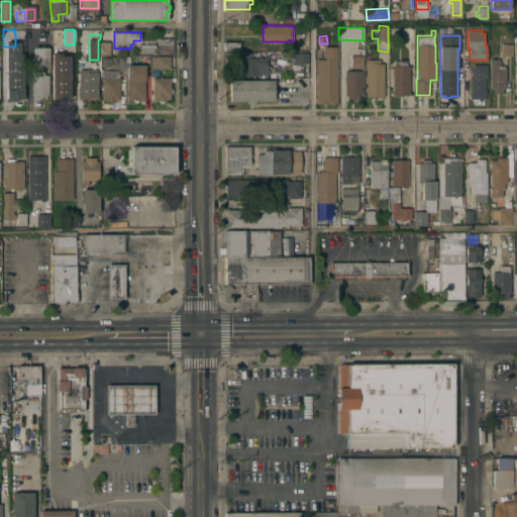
[(173,53),(158,53),(157,37),(173,36),(173,53)]
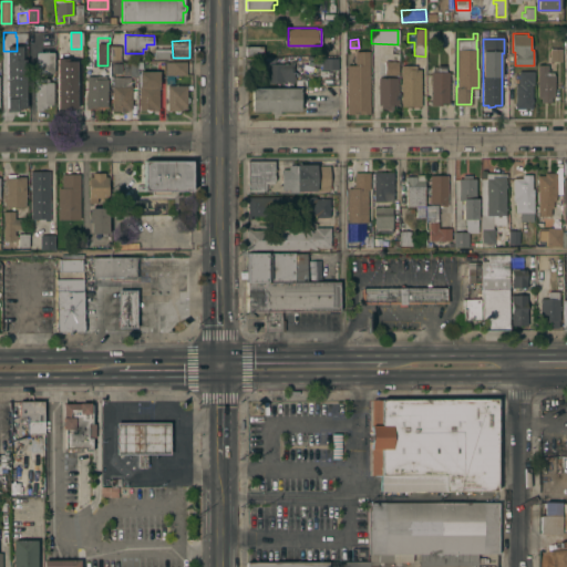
[(119,45),(120,60),(117,60),(117,59),(110,59),(110,45),(119,45)]
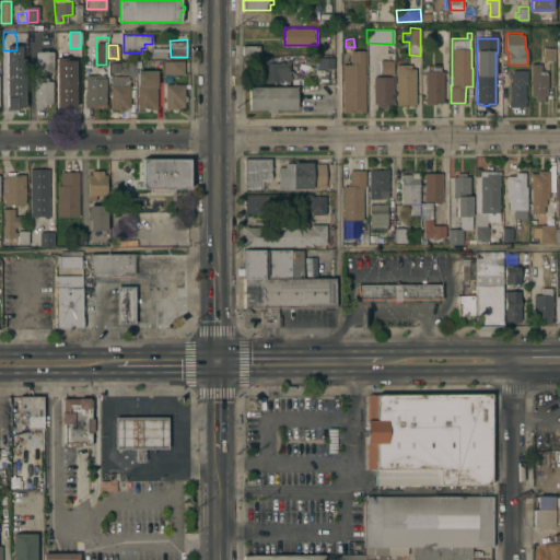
[(259,45),(259,54),(241,54),(241,45),(243,45),(259,45)]
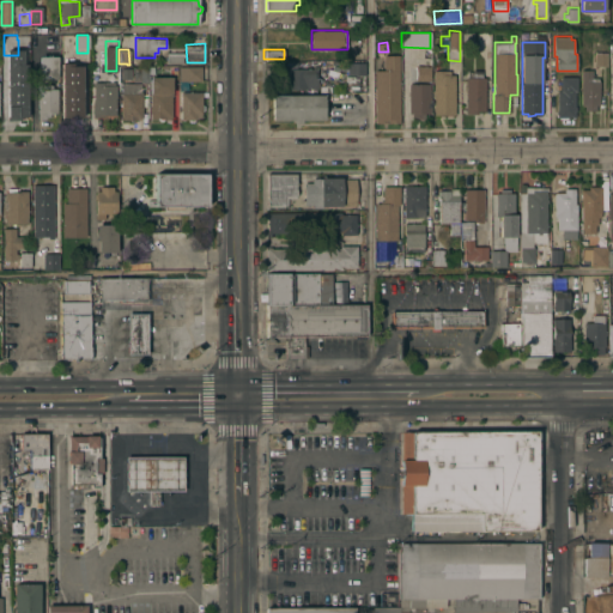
[(183,56),(182,56),(182,61),(168,61),(168,52),(183,52),(183,56)]
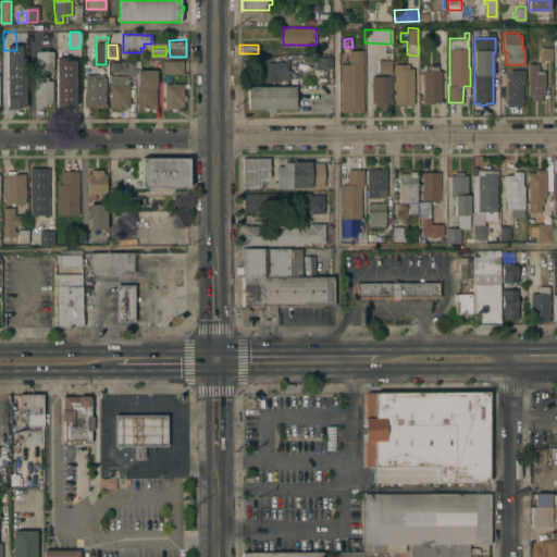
[(552,59),(541,59),(541,47),(552,47),(552,59)]
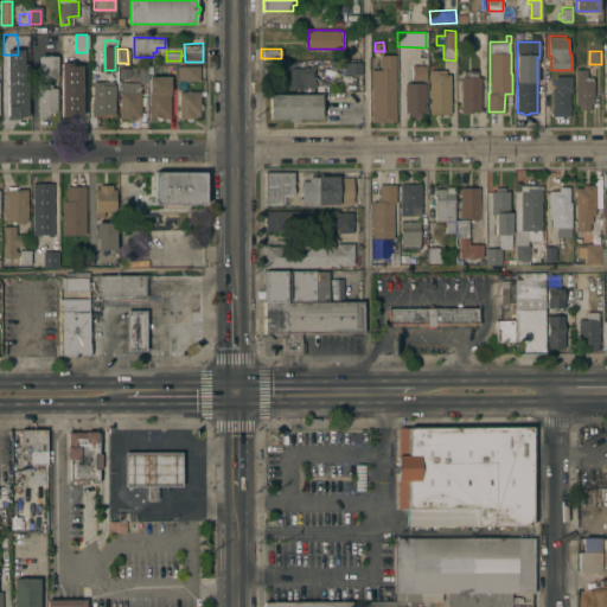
[(396,121),(371,121),(371,69),(379,69),(379,53),(395,53),(396,121)]
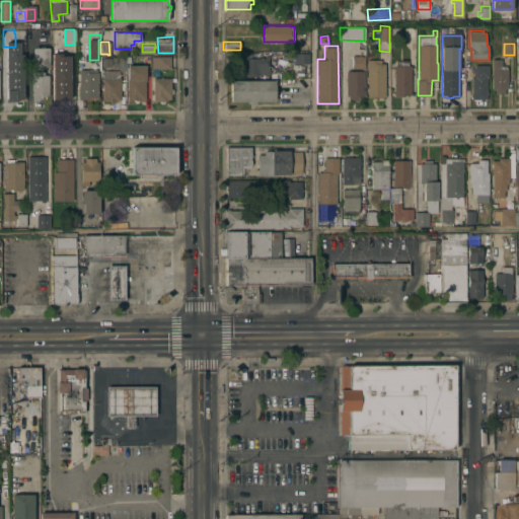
[(49,66),(32,66),(32,55),(33,55),(33,47),(49,47),(49,66)]
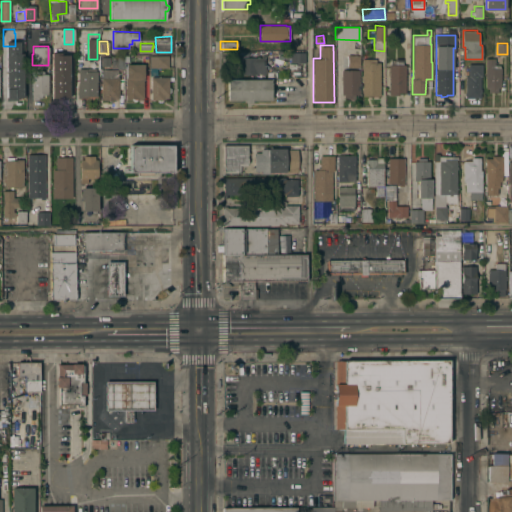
[(305,62),(290,62),(290,52),(305,52),(305,62)]
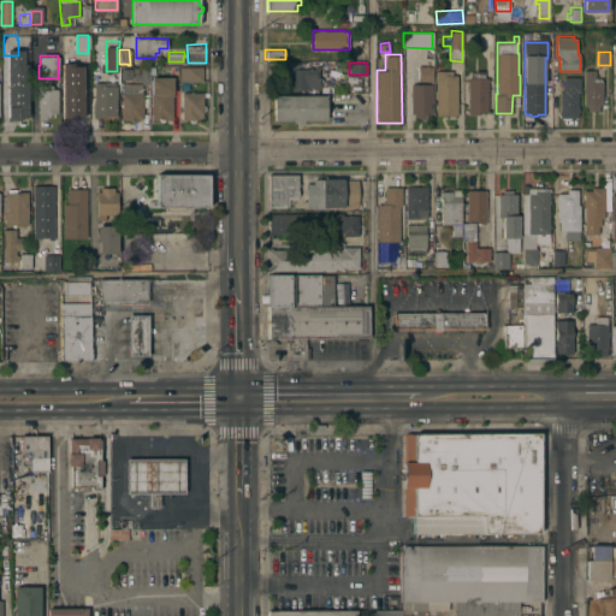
[(61,64),(72,64),(72,65),(81,65),(81,66),(82,66),(82,118),(61,119),(61,64)]
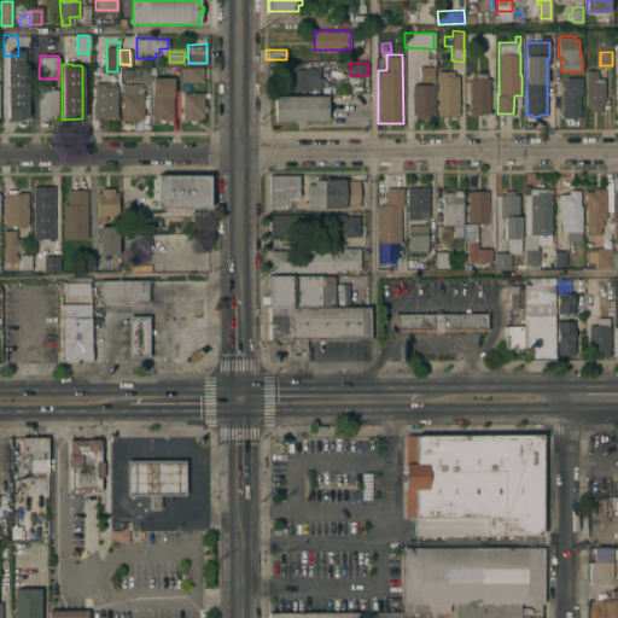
[(433,81),(419,81),(420,65),(435,66),(433,81)]
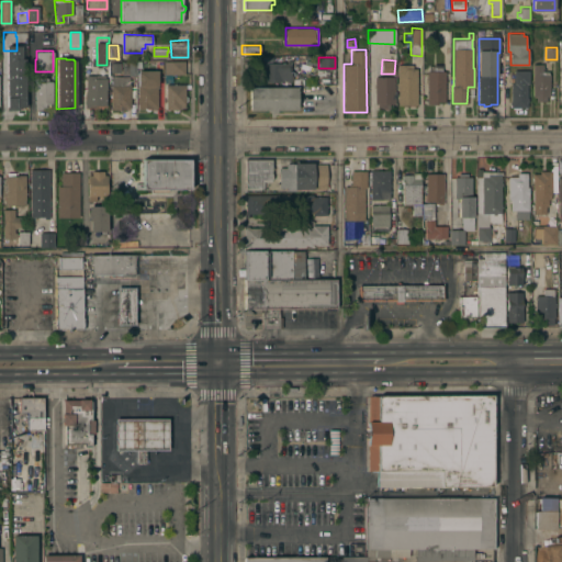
[(184,74),(165,74),(165,60),(184,60),(184,74)]
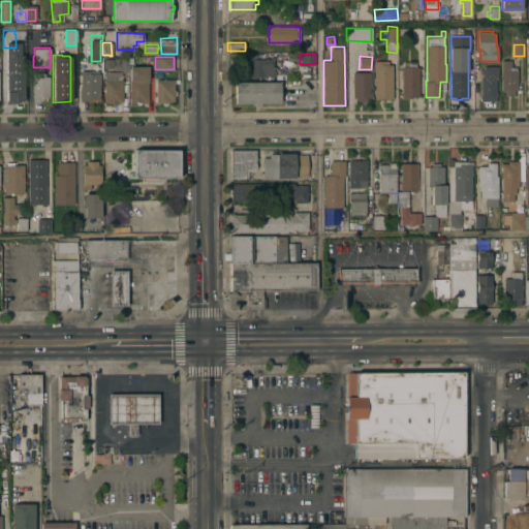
[(247,76),(247,59),(272,58),(272,59),(273,59),(273,64),(272,64),(272,66),(274,66),(274,70),(276,70),(276,76),(273,76),(268,76),(247,76)]
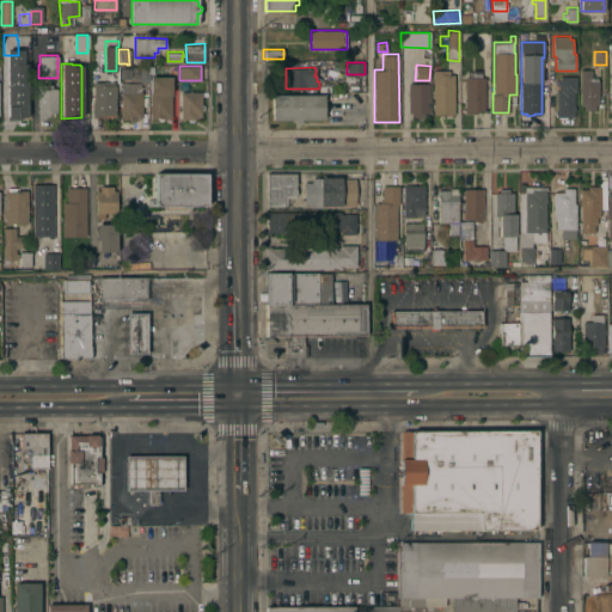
[(122,118),(121,85),(124,85),(124,69),(139,68),(139,91),(141,91),(142,116),(135,116),(135,118),(134,118),(133,121),(130,121),(129,118),(122,118)]
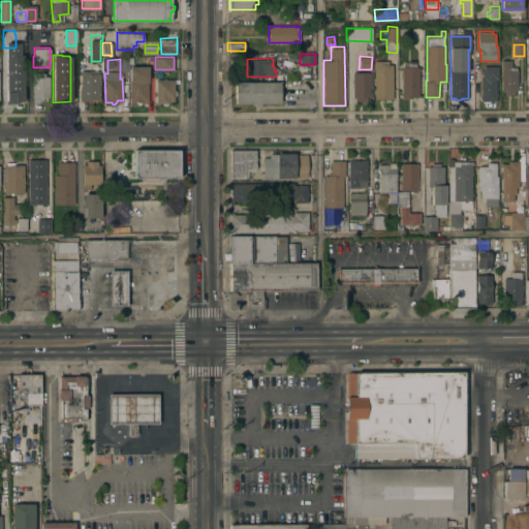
[(393,98),(374,98),(374,60),(389,60),(389,64),(393,64),(393,98)]
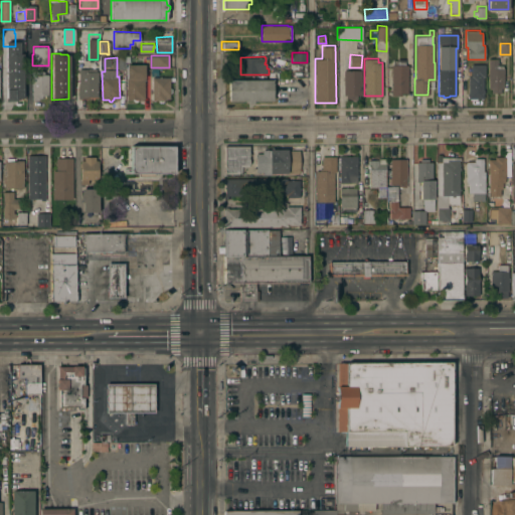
[(407,93),(401,93),(401,96),(390,95),(391,64),(393,64),(393,59),(398,59),(398,58),(404,58),(404,64),(407,64),(407,93)]
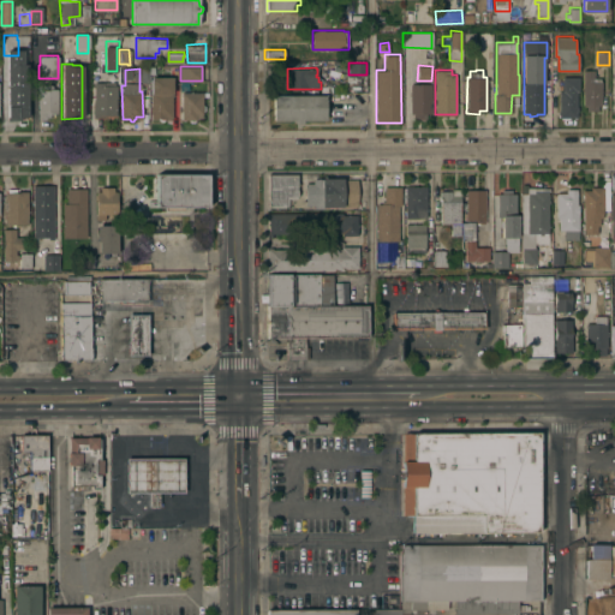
[(602,105),(598,105),(598,109),(586,109),(586,105),(583,105),(583,70),(595,70),(595,77),(599,77),(599,82),(602,82),(602,105)]
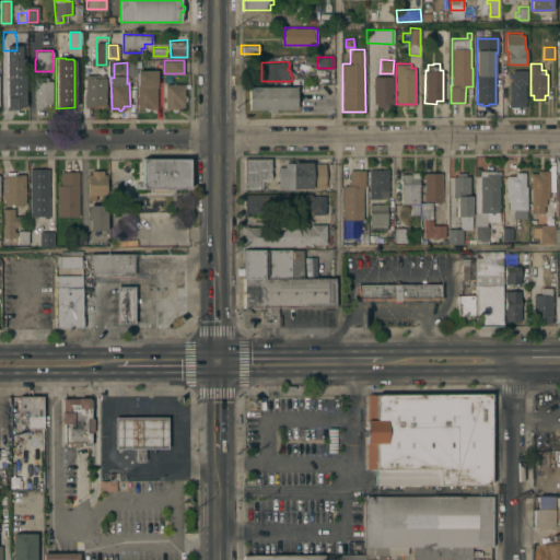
[(156,69),(156,106),(156,108),(150,108),(149,109),(146,109),(144,108),(138,108),(138,103),(137,103),(137,95),(138,95),(138,69),(156,69)]
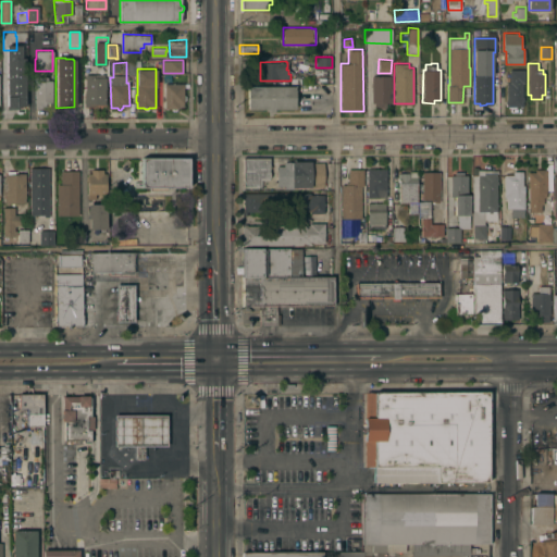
[(524,83),(522,83),(522,96),(523,96),(523,100),(522,100),(522,106),(516,106),(516,108),(508,108),(508,106),(507,106),(507,104),(505,104),(505,103),(506,103),(506,99),(506,82),(509,82),(509,69),(524,69),(524,83)]
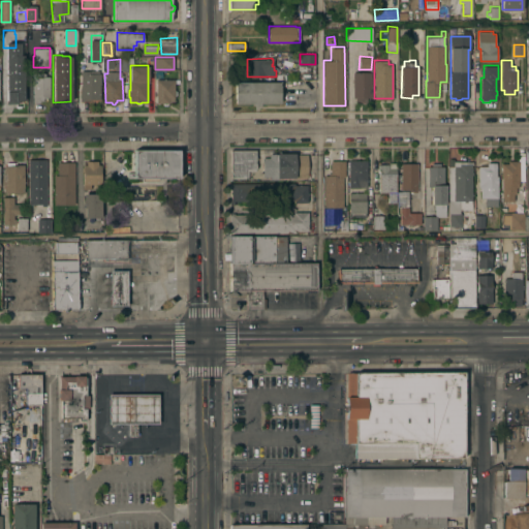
[(97,70),(97,74),(100,74),(100,84),(99,84),(99,98),(89,98),(89,100),(80,100),(80,87),(81,87),(81,70),(97,70)]
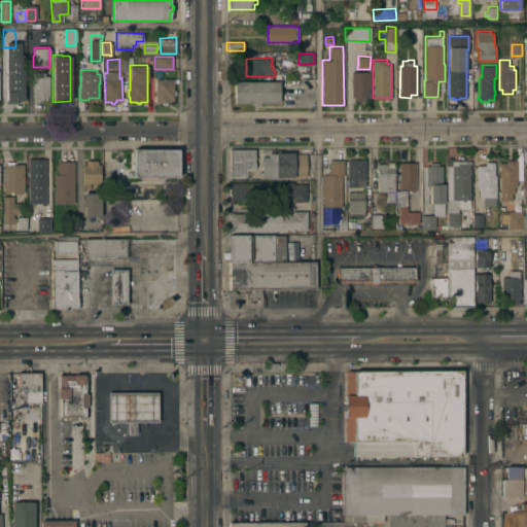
[(370,97),(365,97),(365,101),(353,101),(353,97),(351,97),(351,71),(370,71),(370,97)]
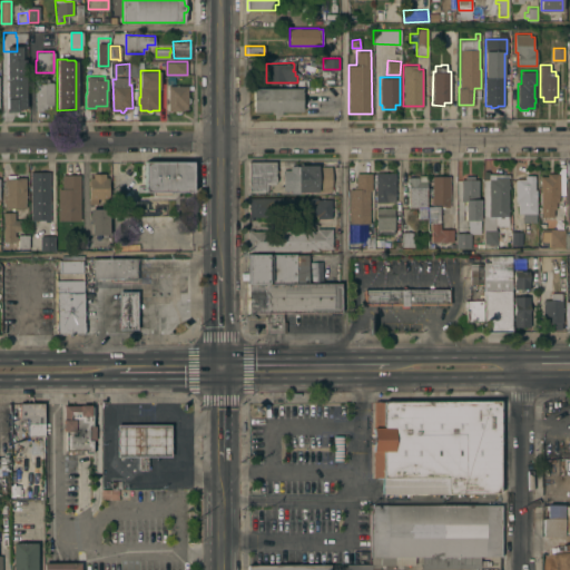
[(26,100),(25,100),(25,108),(6,108),(6,99),(5,99),(5,85),(7,85),(7,78),(26,78),(26,100)]
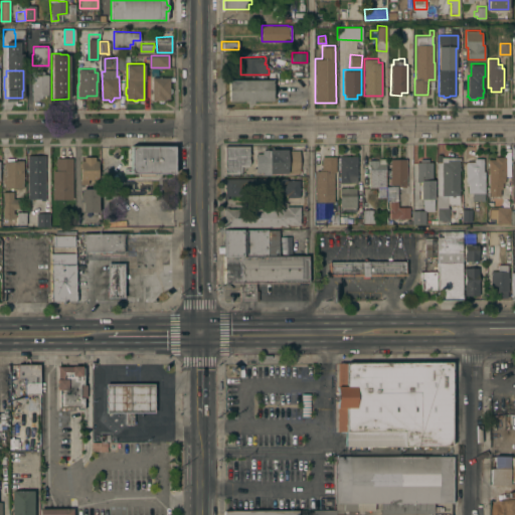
[(48,95),(41,95),(41,98),(32,98),(31,70),(44,70),(44,73),(48,73),(48,95)]
